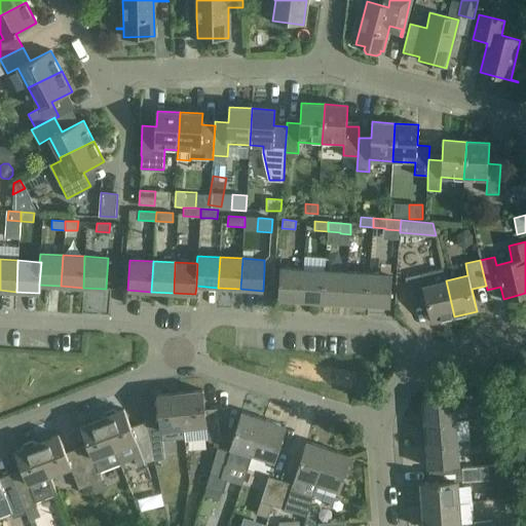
[(301,301),(303,269),(279,268),(278,299),(301,301)]
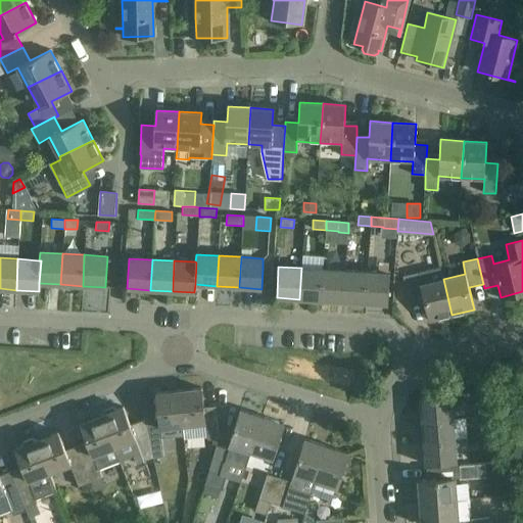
[(452,315),(443,279),(440,267),(402,276),(409,301),(424,297),(429,321),(452,315)]
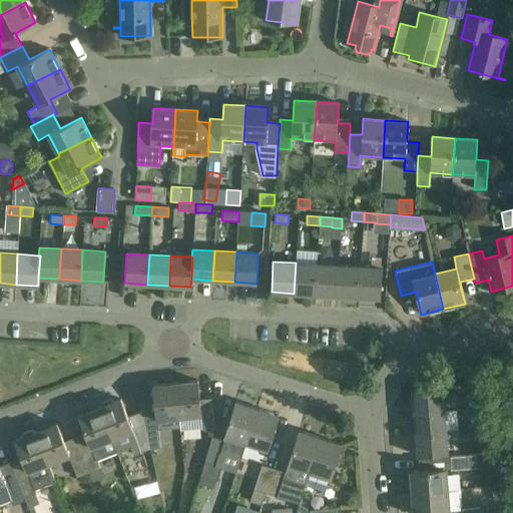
[(315,295),(317,264),(296,263),(294,294),(315,295)]
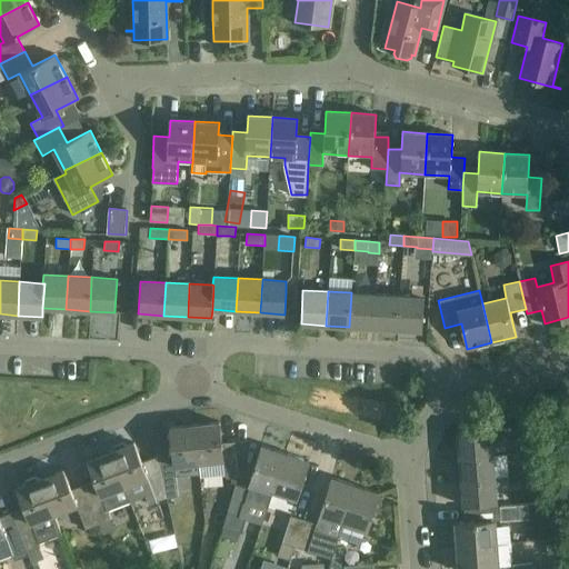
[(373,328),(376,295),(351,292),(349,327),(373,328)]
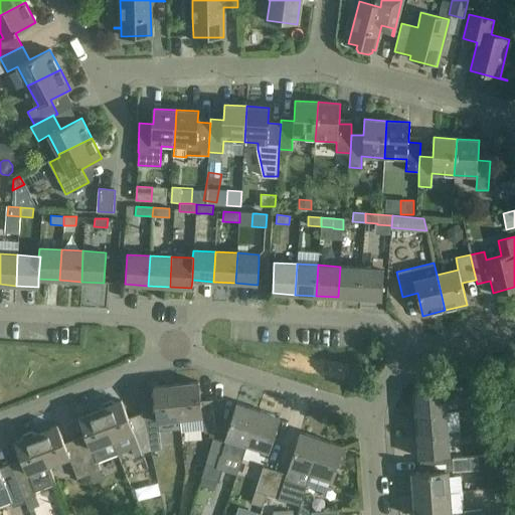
[(338,297),(359,298),(361,268),(340,267),(338,297)]
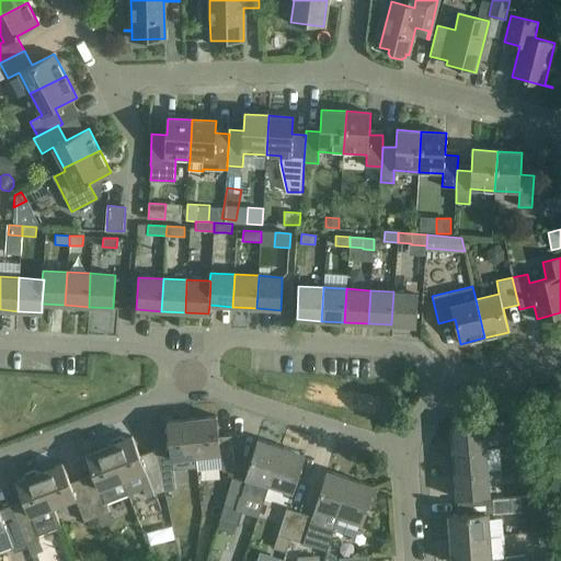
[(393,292),(391,324),(416,327),(418,293),(393,292)]
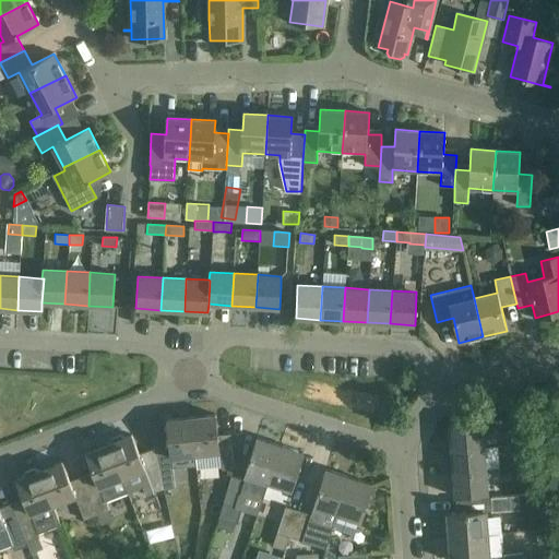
[(215,415),(191,418),(197,466),(197,470),(221,466),(221,468),(234,467),(232,440),(218,442),(215,415)]
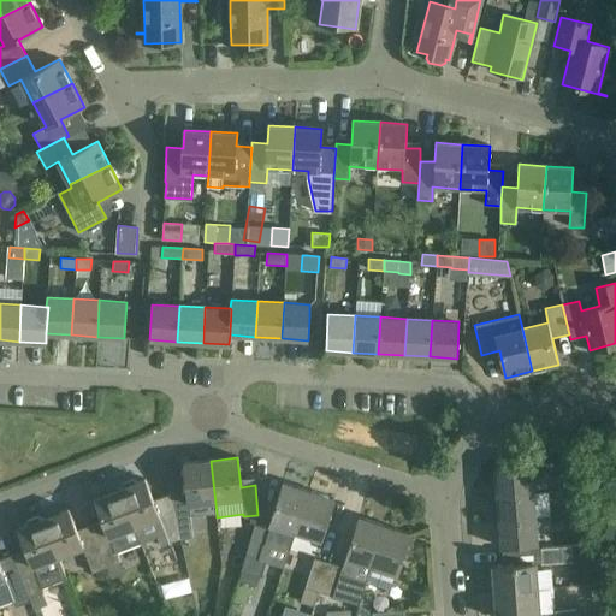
[(170,495),(171,502),(181,539),(193,538),(190,516),(217,514),(211,461),(184,463),(188,493),(170,495)]
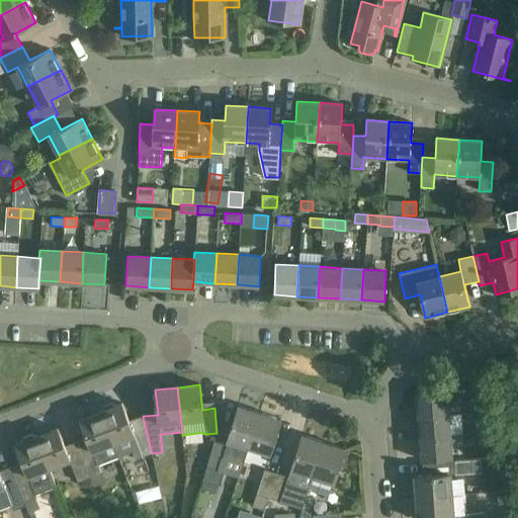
[(417,394),(418,416),(449,414),(447,392),(417,394)]
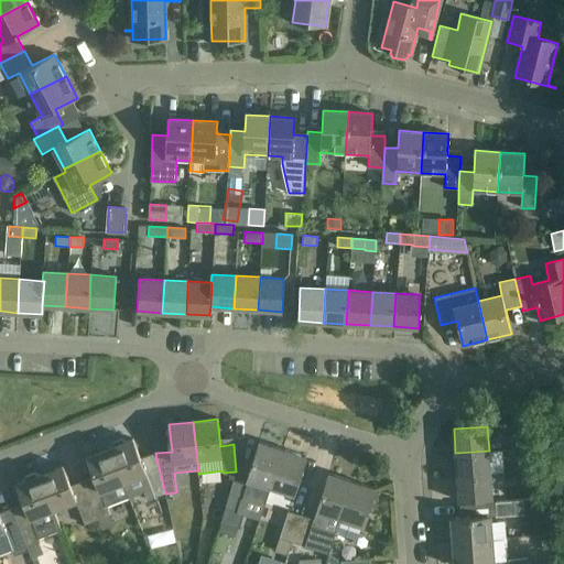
[(514,434),(517,448),(527,446),(523,433),(514,434)]
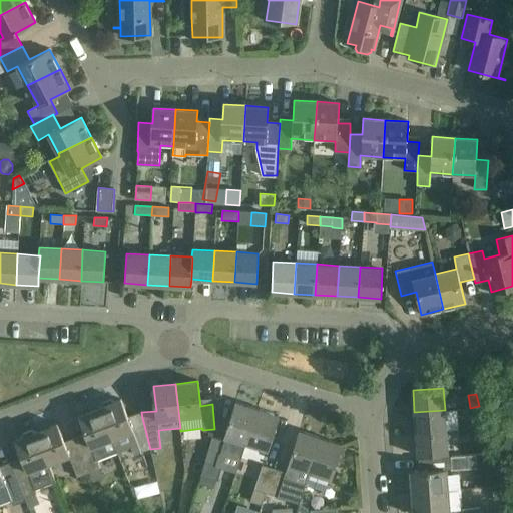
[(131,447),(134,455),(150,449),(142,418),(129,423),(127,417),(120,399),(114,402),(110,400),(102,403),(102,407),(99,407),(117,452),(131,447)]
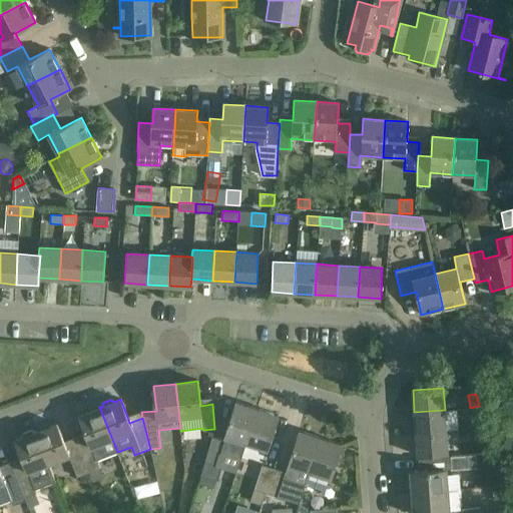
[(224,436),(223,441),(224,441),(221,453),(241,459),(246,443),(257,409),(235,402),(224,436)]
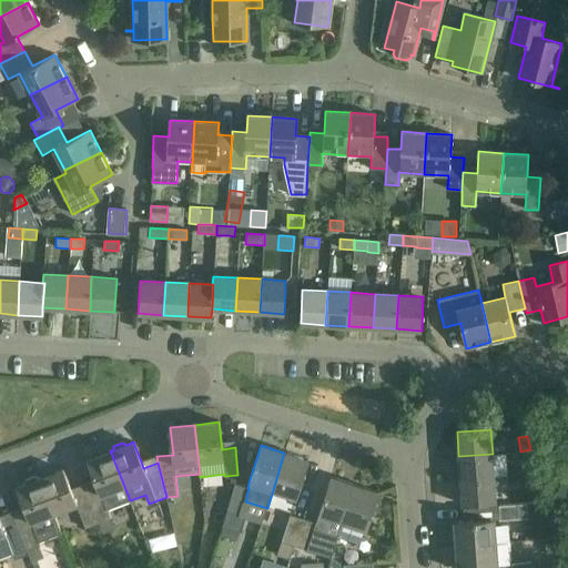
[(107,509),(130,500),(110,450),(109,452),(104,449),(95,453),(95,457),(88,459),(98,486),(85,490),(98,524),(111,519),(107,509)]
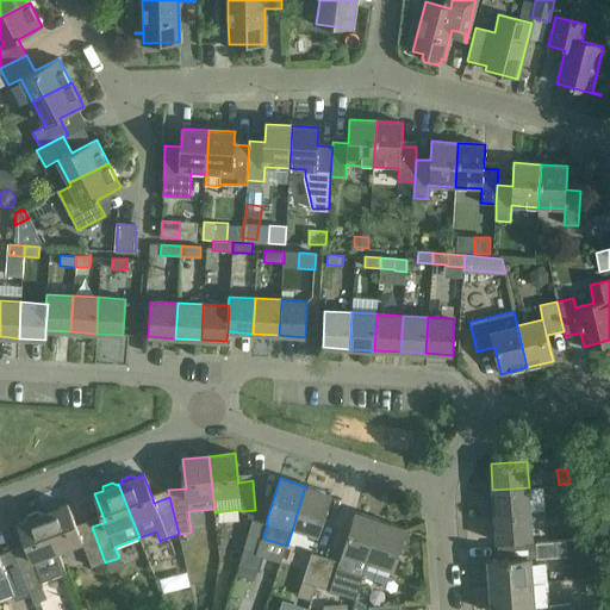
[(570,483),(559,485),(562,499),(572,497),(570,483)]
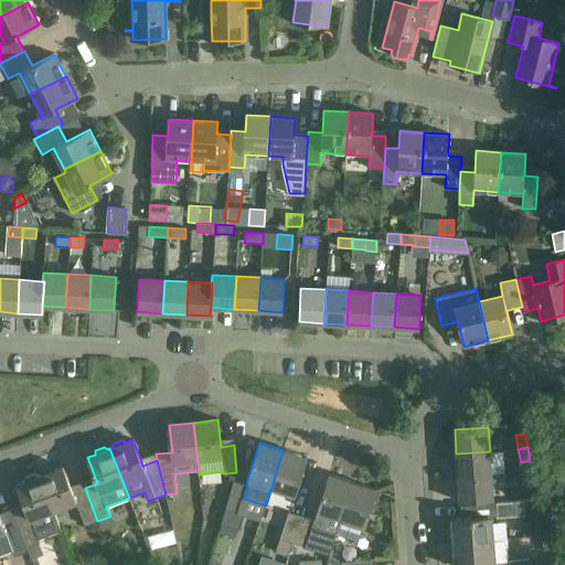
[(491,448),(491,471),(503,470),(502,448),(491,448)]
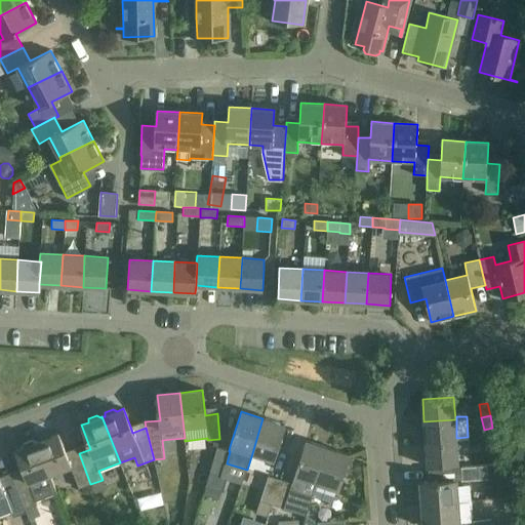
[(285,426),(263,418),(252,453),(274,460),(279,445),(285,426)]
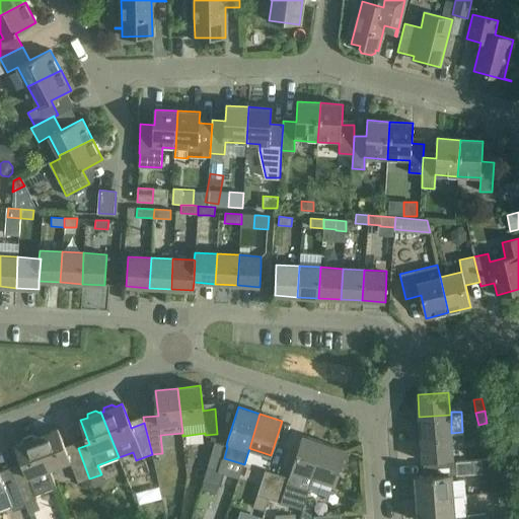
[(451,436),(450,415),(419,417),(421,439),(451,436)]
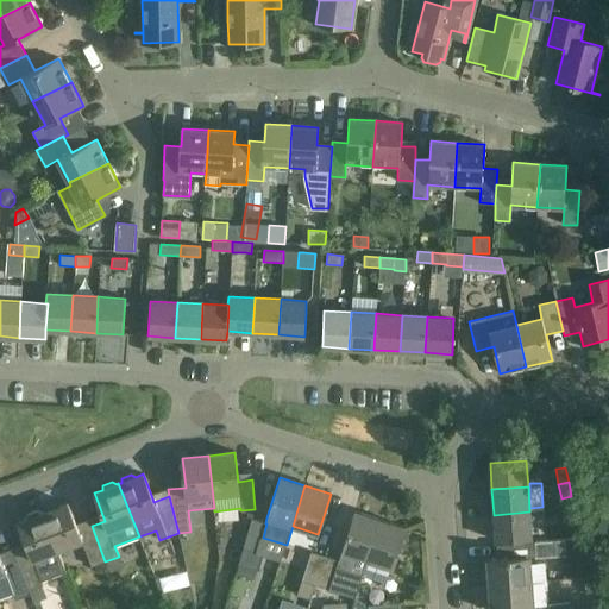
[(92,566),(105,562),(92,526),(79,531),(68,503),(60,506),(55,503),(46,507),(45,512),(43,513),(57,551),(82,541),(92,566)]
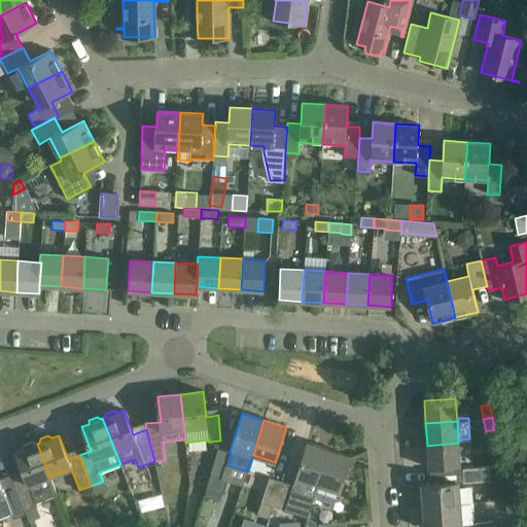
[(25,476),(13,481),(25,512),(37,506),(36,502),(57,495),(49,477),(37,444),(36,444),(32,442),(24,445),(22,450),(15,452),(25,476)]
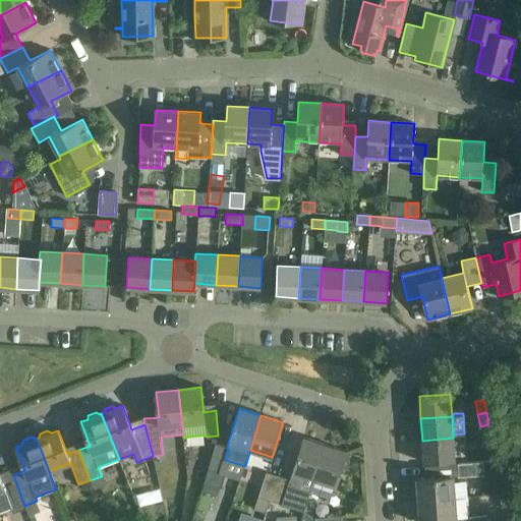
[(297,457),(292,472),(290,479),(278,475),(270,501),(303,512),(309,493),(326,444),(303,438),(297,457)]
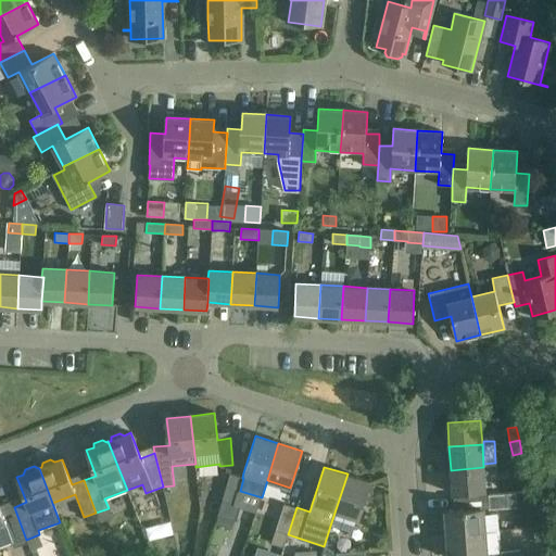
[(485,492),(483,467),(451,470),(453,494),(474,493),(485,492)]
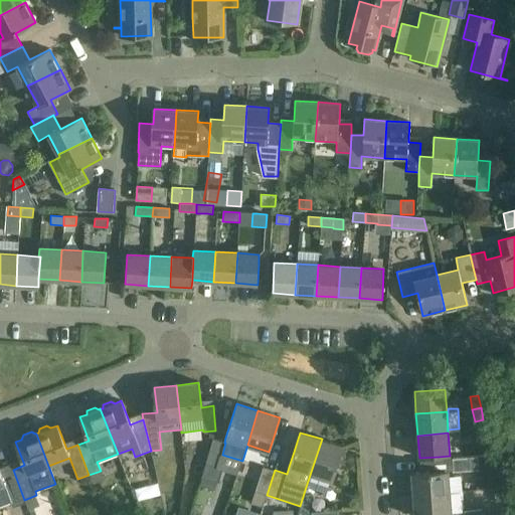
[(322,439),(306,487),(326,493),(331,480),(332,480),(343,446),(322,439)]
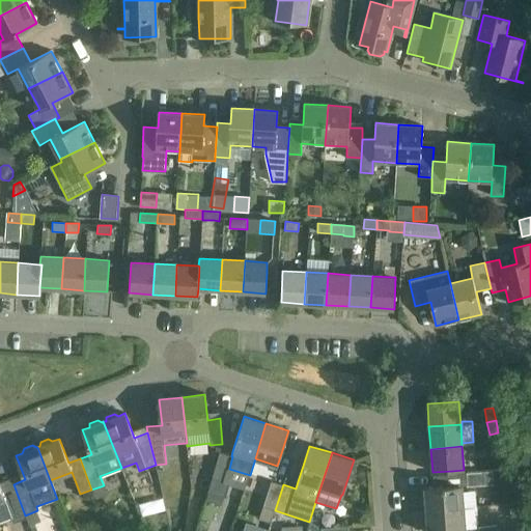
[(220,453),(207,493),(225,498),(229,483),(225,482),(229,469),(232,456),(231,456),(220,453)]
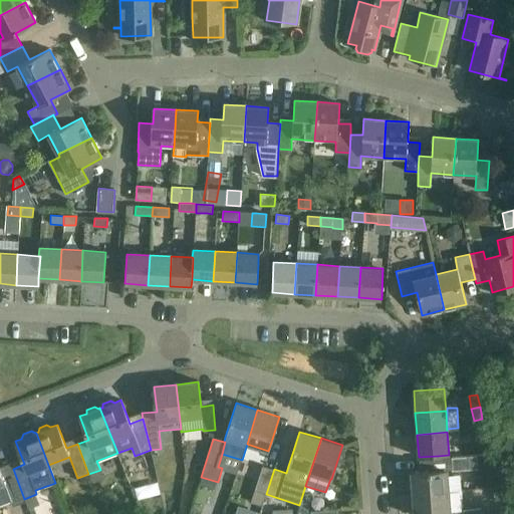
[(487,455),(496,453),(493,441),(485,443),(487,455)]
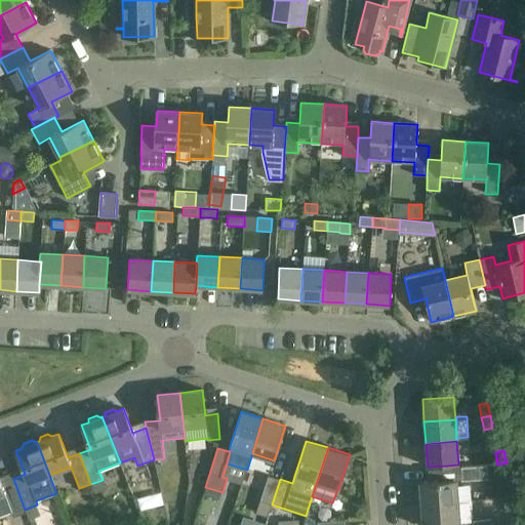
[(487,468),(487,466),(460,468),(461,481),(494,478),(510,477),(508,467),(487,468)]
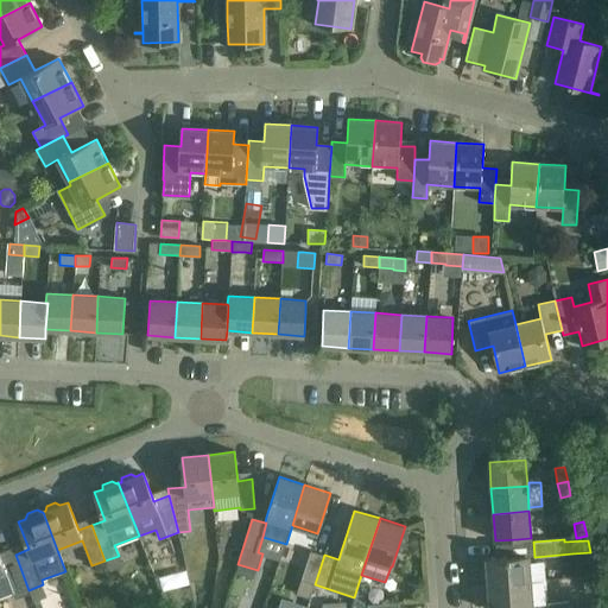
[(30,593),(29,590),(16,555),(14,548),(0,552),(0,596),(12,593),(16,599),(30,593)]
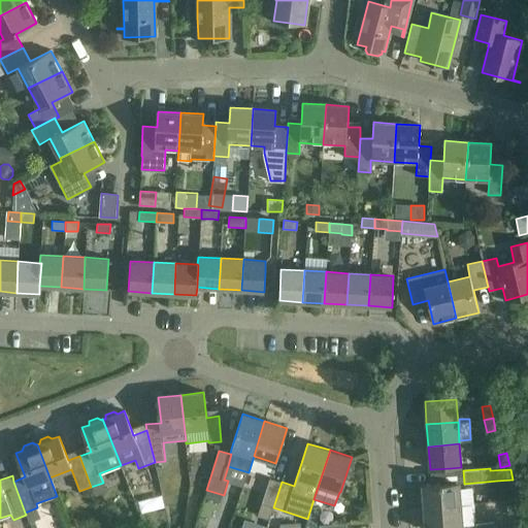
[(273,507),(282,482),(269,479),(261,503),(257,516),(269,520),(273,507)]
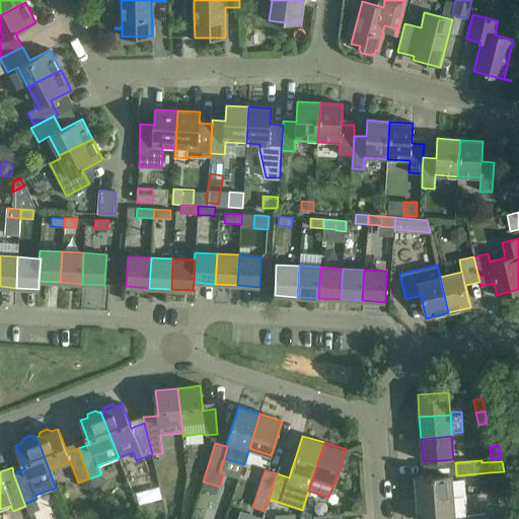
[(416,476),(417,500),(465,496),(464,479),(452,482),(451,474),(416,476)]
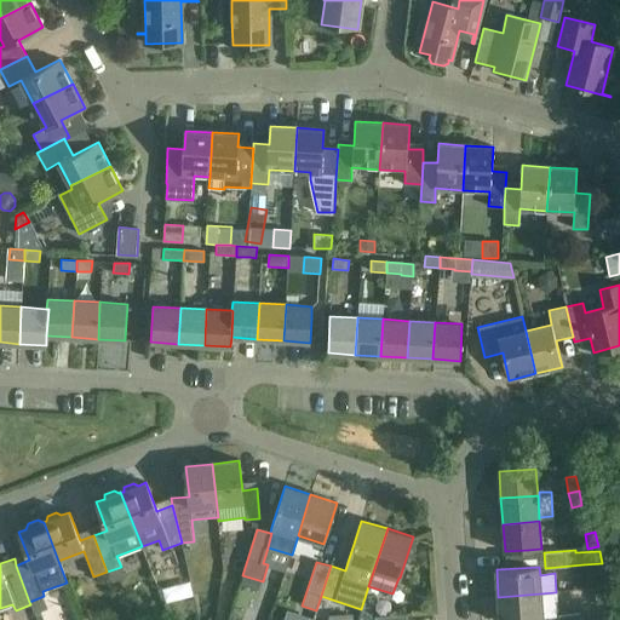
[(595,589),(597,604),(609,602),(608,587),(595,589)]
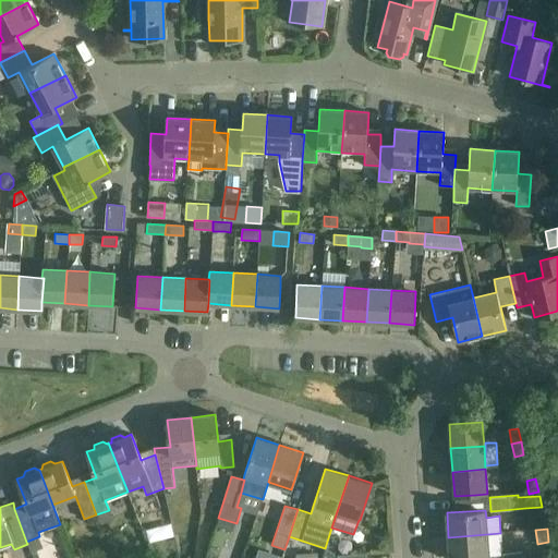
[(502,550),(500,533),(448,537),(449,557),(488,557),(488,552),(502,550)]
